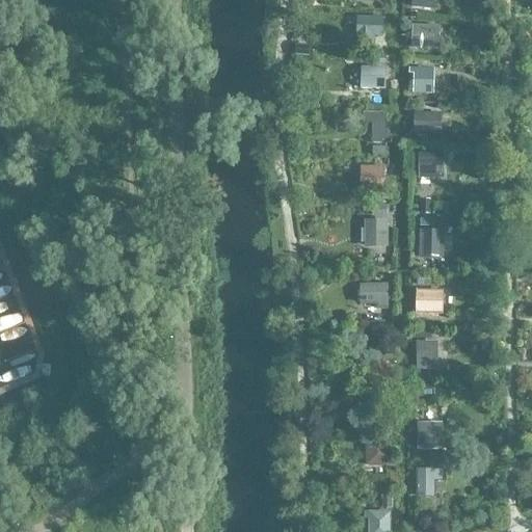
[(437,0),(410,0),(410,8),(436,9),(437,0)]
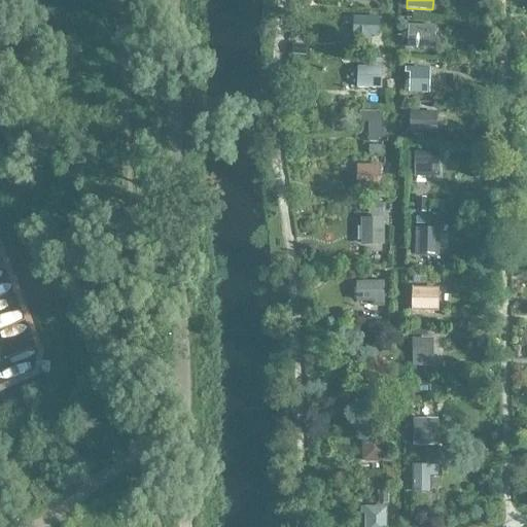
[(380,36),(381,16),(352,14),(350,34),(380,36)]
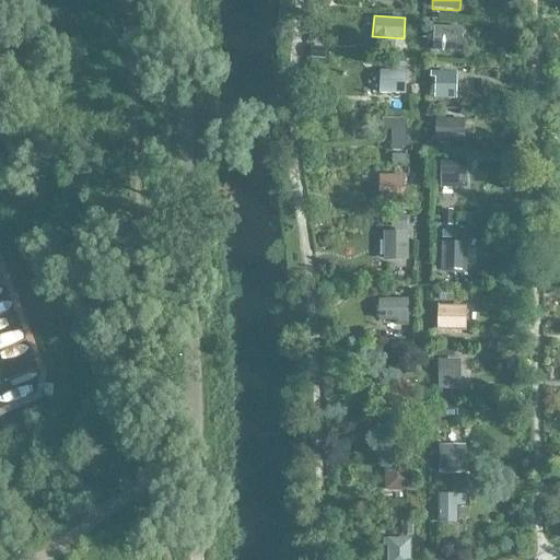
[(464,26),(434,25),(433,50),(462,51),(464,26)]
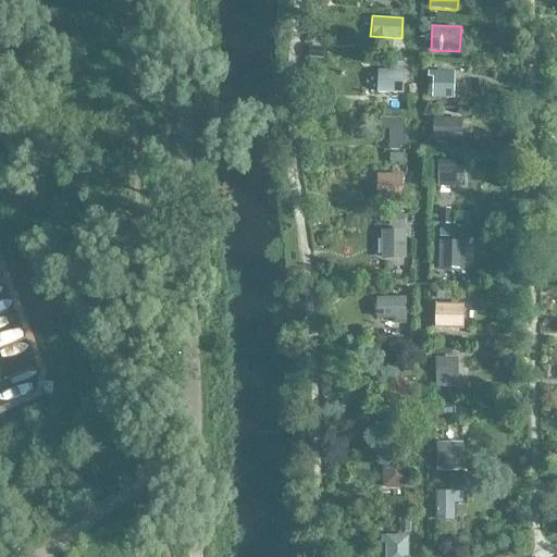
[(390,57),(390,67),(404,67),(405,58),(390,57)]
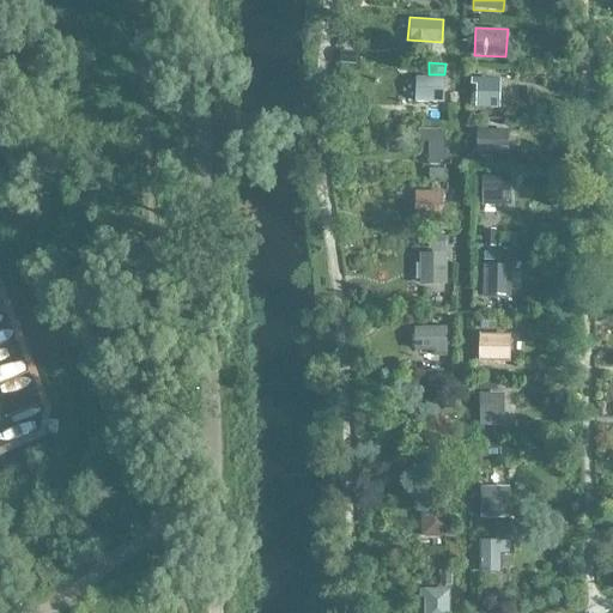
[(445,77),(416,77),(416,102),(444,102),(445,77)]
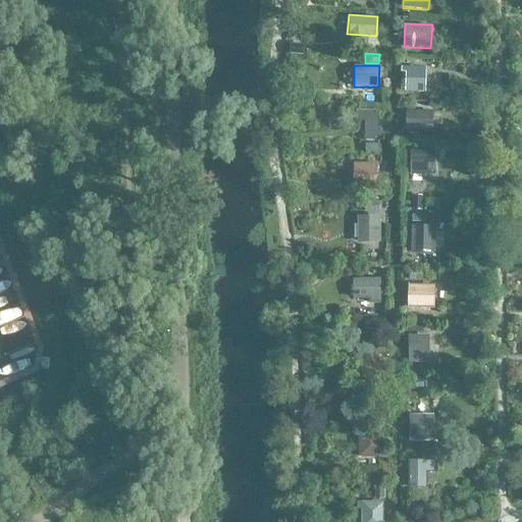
[(427,66),(402,65),(402,72),(406,72),(405,92),(426,92),(427,66)]
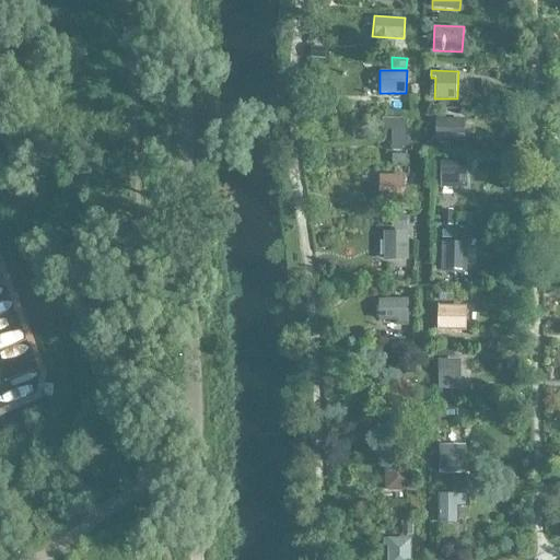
[(407,117),(383,117),(383,129),(392,129),(392,150),(411,151),(411,139),(407,139),(407,117)]
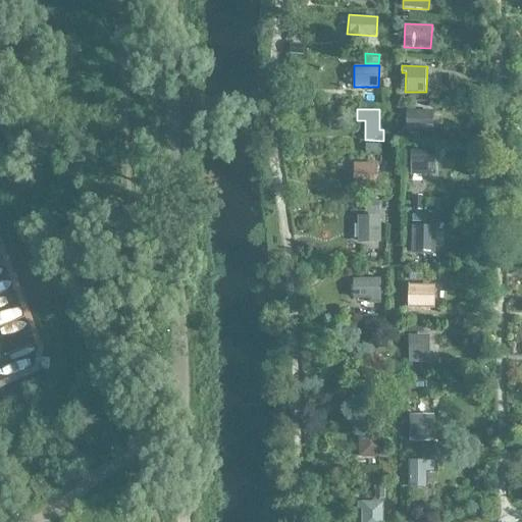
[(406,131),(433,131),(433,111),(406,110),(406,131)]
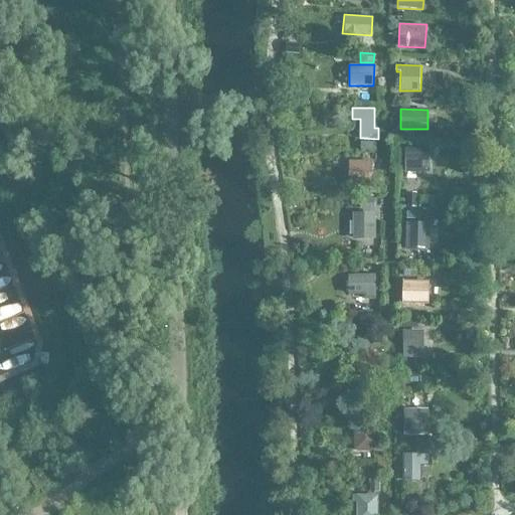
[(374,142),(361,141),(360,150),(374,151),(374,142)]
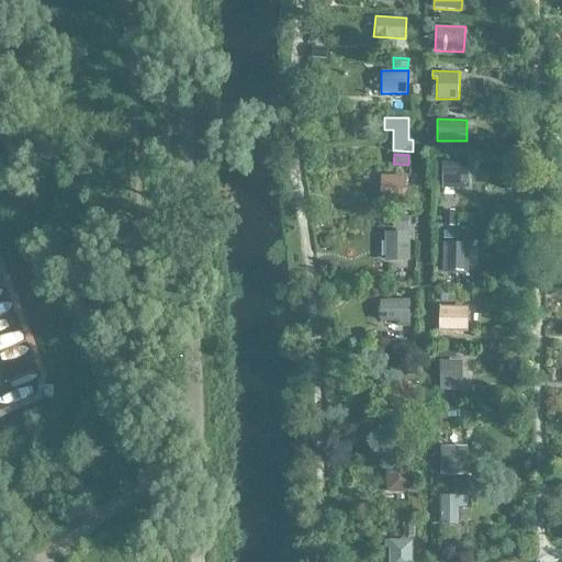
[(470,175),(470,161),(442,161),(442,187),(469,187),(469,175),(470,175)]
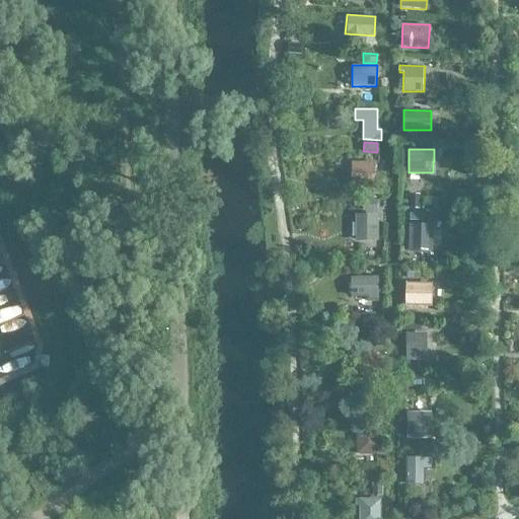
[(375,188),(375,162),(351,161),(351,188),(375,188)]
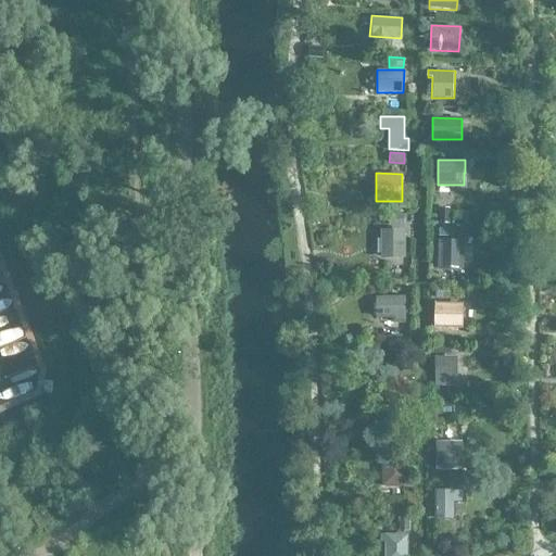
[(440,207),(440,223),(451,223),(451,207),(440,207)]
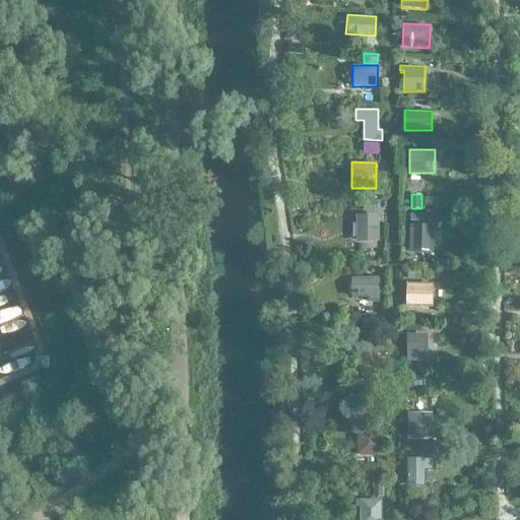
[(379,200),(363,200),(363,211),(379,211),(379,200)]
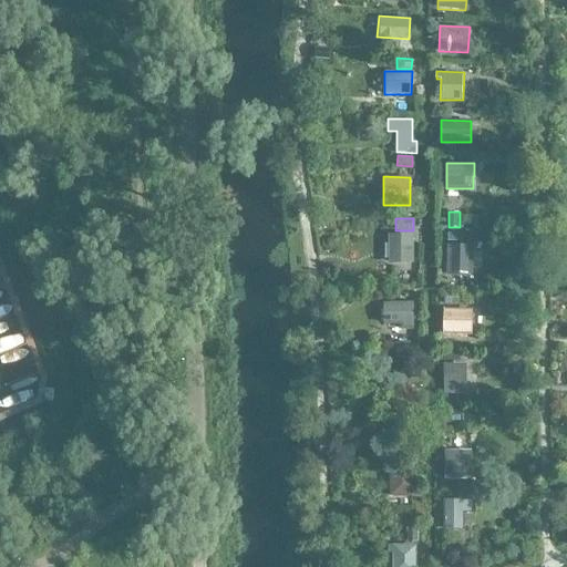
[(447,229),(447,240),(464,241),(464,229),(447,229)]
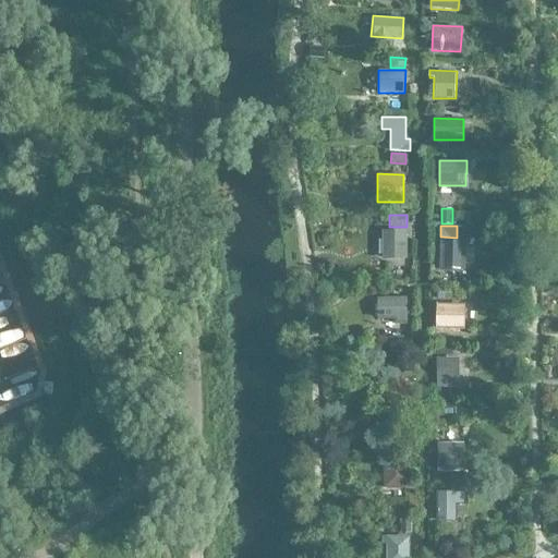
[(407,258),(407,230),(383,230),(383,258),(407,258)]
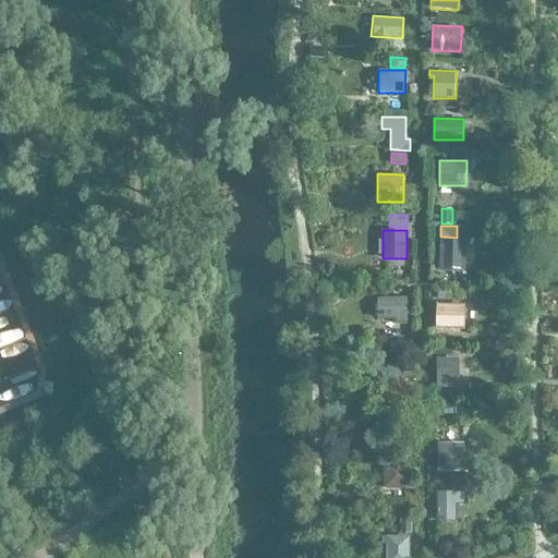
[(466,241),(439,241),(439,268),(466,269),(466,241)]
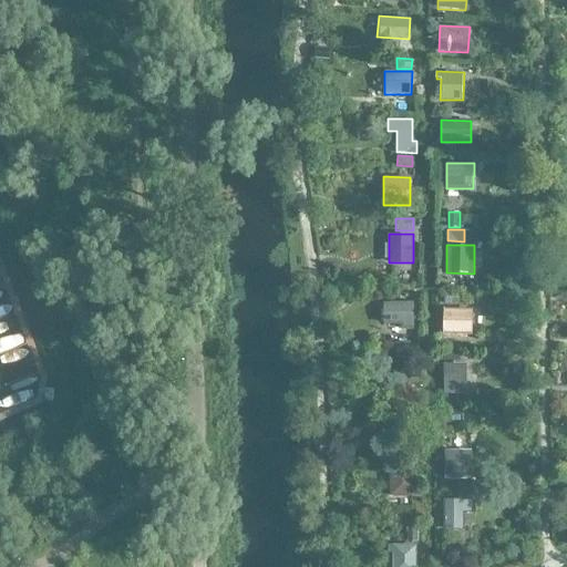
[(414,332),(414,302),(383,302),(383,325),(401,325),(401,332),(414,332)]
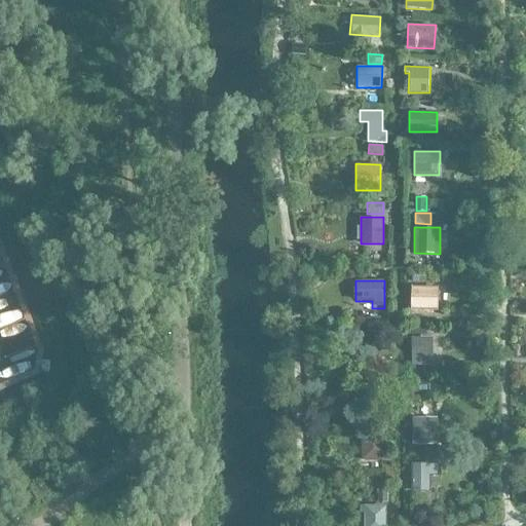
[(411,286),(411,310),(438,311),(439,286),(411,286)]
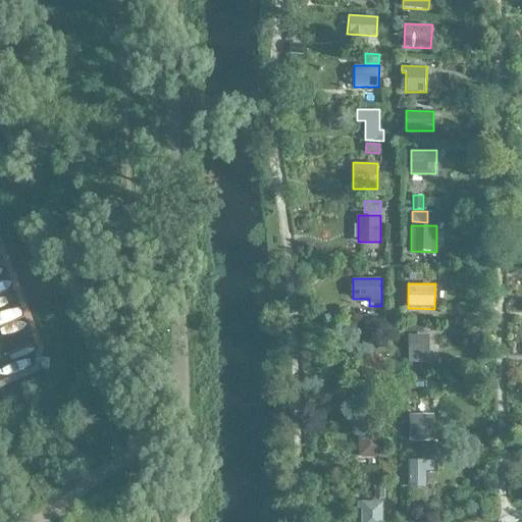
[(379,315),(364,315),(364,325),(379,325),(379,315)]
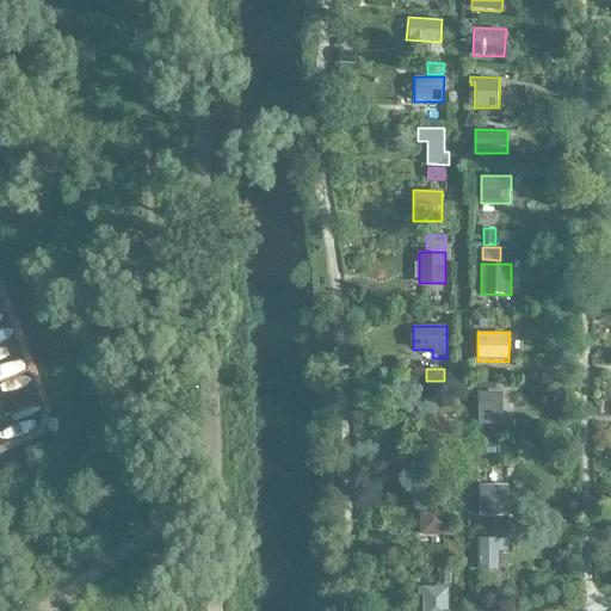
[(479,378),(479,389),(497,388),(497,378),(479,378)]
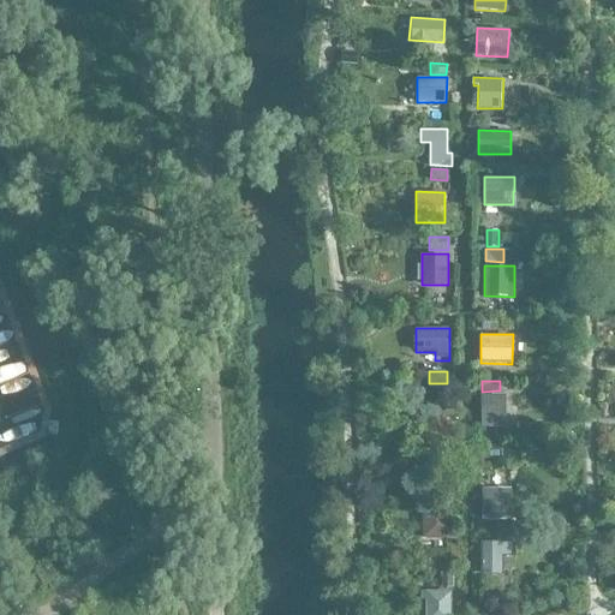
[(448,408),(448,390),(431,390),(431,408),(448,408)]
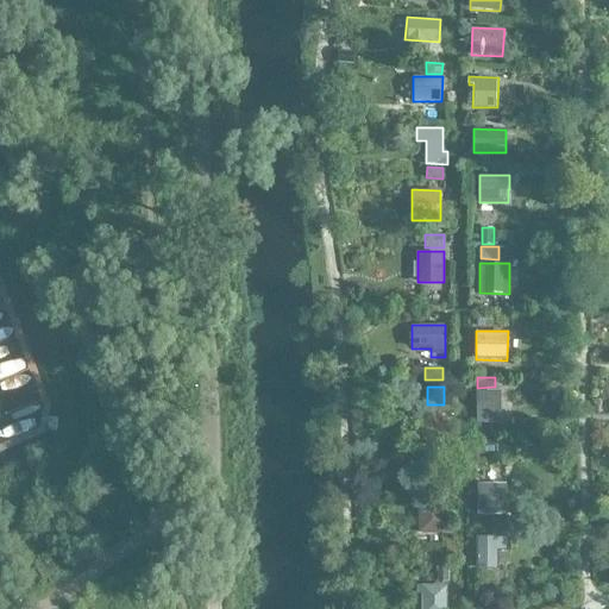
[(502,422),(501,390),(477,390),(477,424),(502,422)]
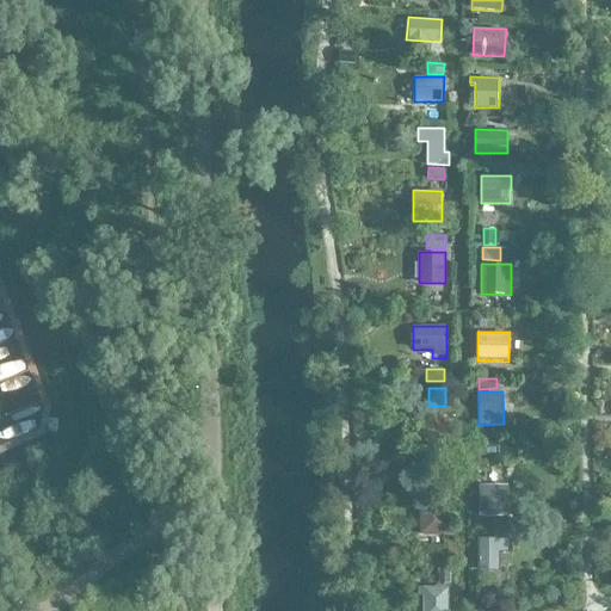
[(446,445),(446,414),(418,413),(418,445),(446,445)]
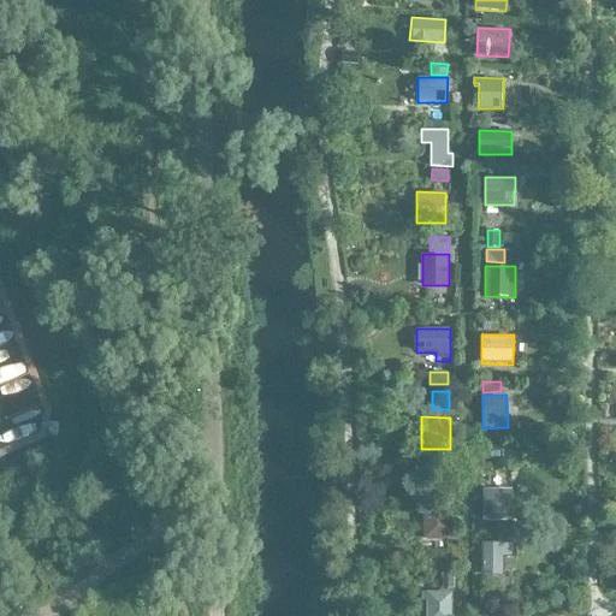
[(503,457),(503,444),(485,444),(485,458),(503,457)]
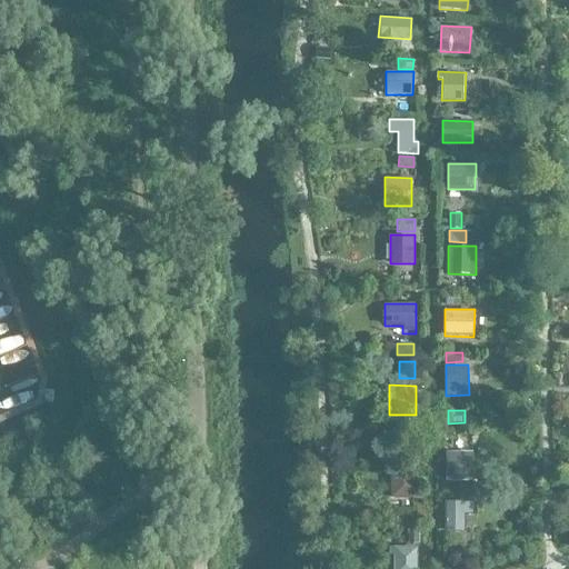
[(473,451),(447,451),(447,481),(473,481),(473,451)]
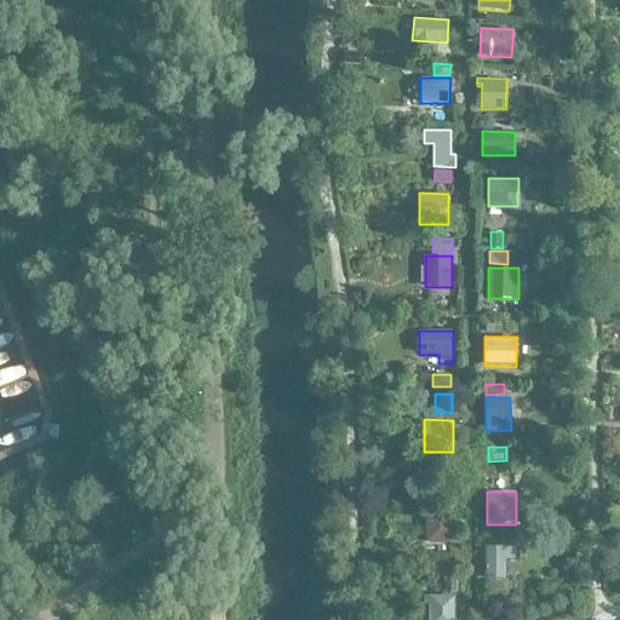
[(454,543),(454,510),(426,511),(426,543),(454,543)]
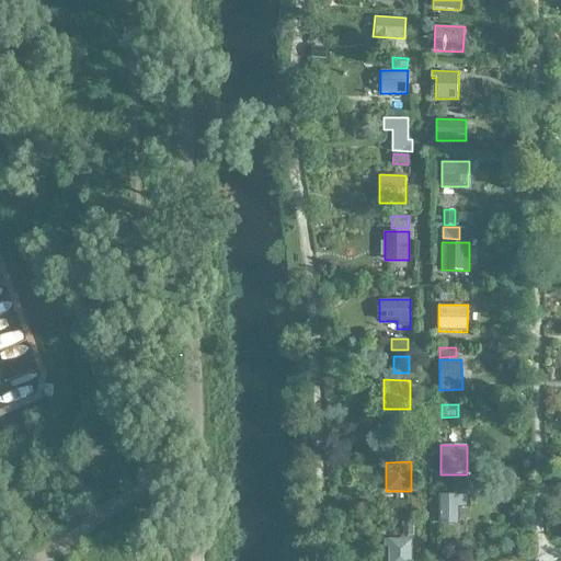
[(439,494),(438,525),(459,525),(459,506),(467,506),(467,494),(439,494)]
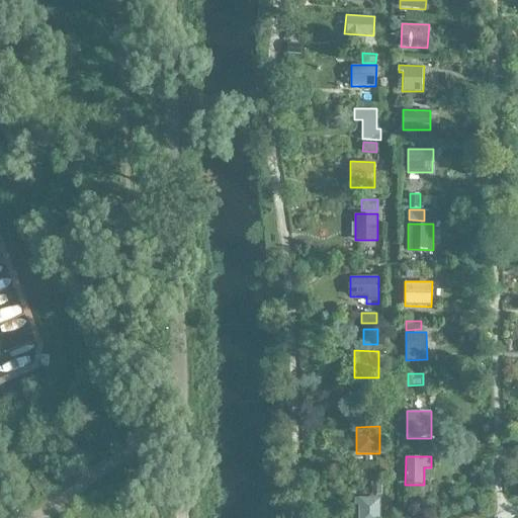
[(381,482),(371,482),(371,495),(382,495),(381,482)]
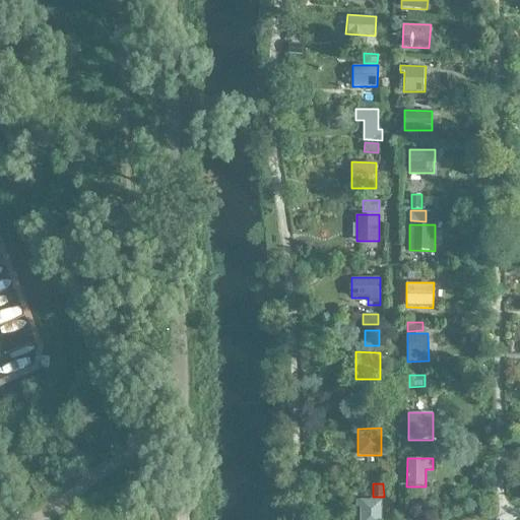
[(409,509),(409,501),(412,501),(413,497),(403,497),(403,509),(409,509)]
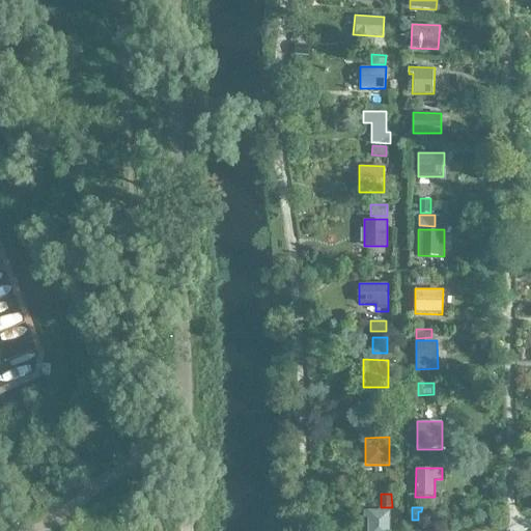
[(390,530),(391,510),(363,509),(363,518),(367,518),(367,530),(390,530)]
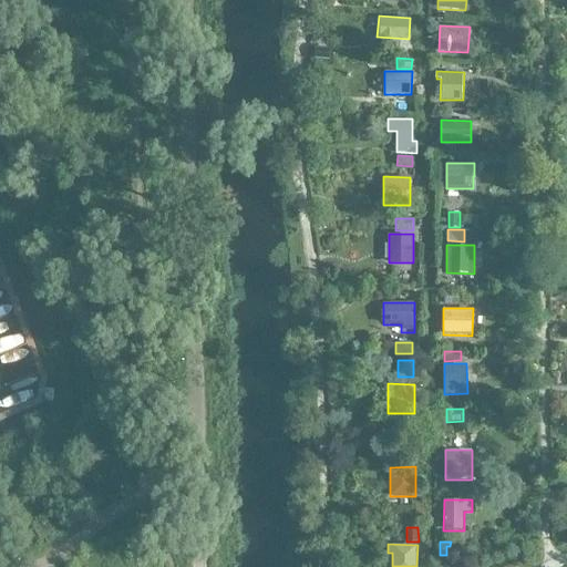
[(459,566),(460,556),(444,556),(443,566),(459,566)]
